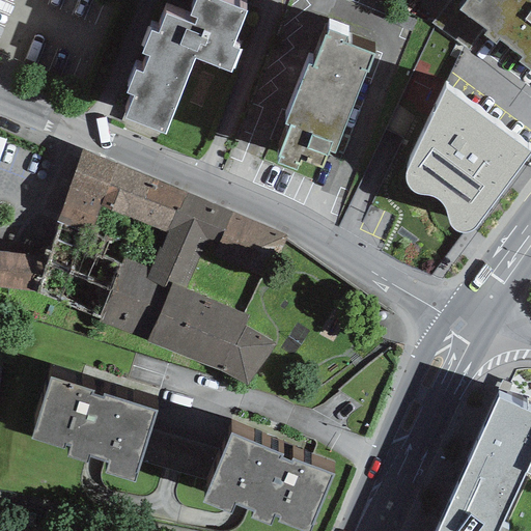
[(245,8),(223,0),(193,0),(189,12),(197,16),(194,22),(165,10),(158,30),(150,28),(141,50),(148,53),(142,70),(135,66),(126,89),(134,92),(124,115),(165,131),(195,55),(230,68),(239,48),(230,45),(245,8)]
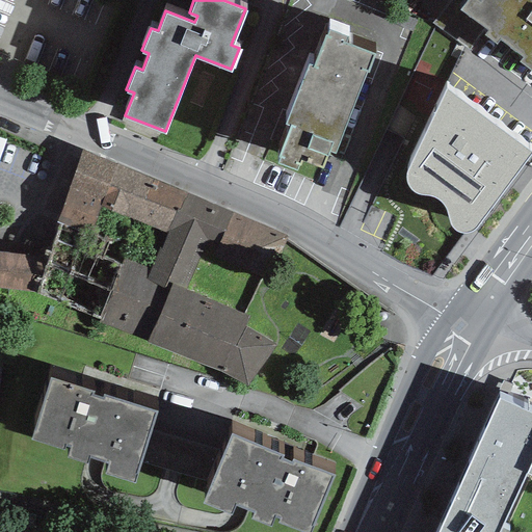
[(531,0),(463,0),(459,5),(488,28),(484,33),(496,42),(501,35),(523,52),(517,58),(531,68),(531,65),(531,0)]
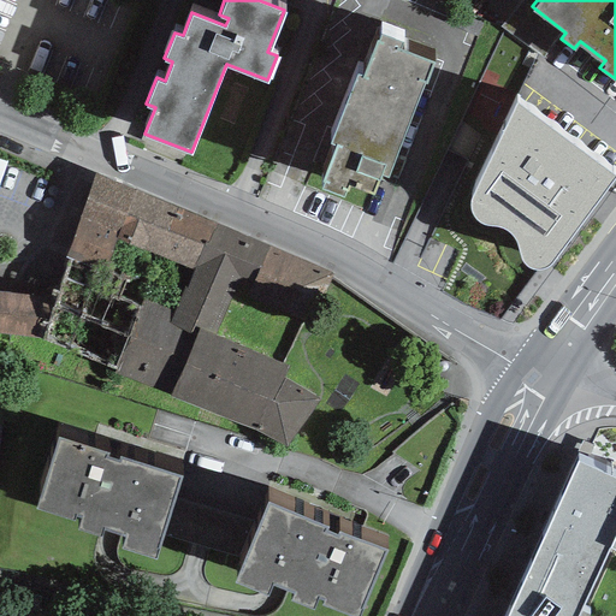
[(403,39),(381,30),(378,39),(375,37),(363,73),(356,71),(331,140),(337,142),(321,185),(344,194),(349,182),(373,190),(378,179),(394,185),(396,177),(397,178),(404,160),(395,157),(422,81),(426,82),(434,59),(400,46),(403,39)]
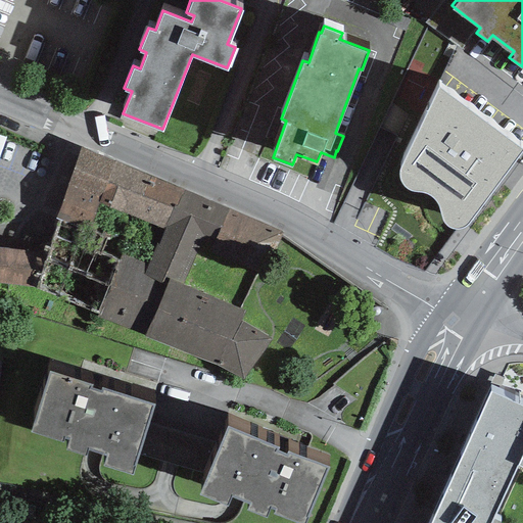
[(522,140),(439,77),(390,170),(392,177),(397,188),(407,195),(419,198),(423,198),(429,199),(432,204),(436,217),(439,226),(448,232),(457,233),(465,231),(522,159),(522,140)]
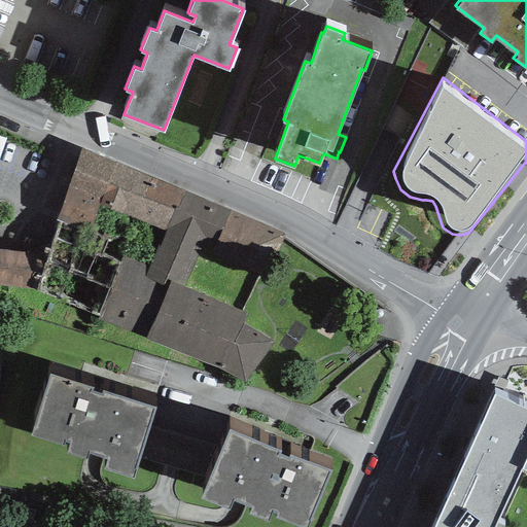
[(99,203),(116,164),(82,149),(56,219),(88,232),(99,203)]
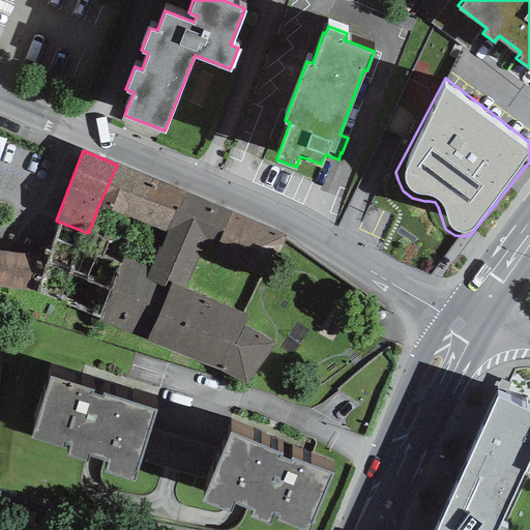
[(117,165),(99,204),(167,233),(201,246),(273,273),(288,236),(186,193),(117,165)]
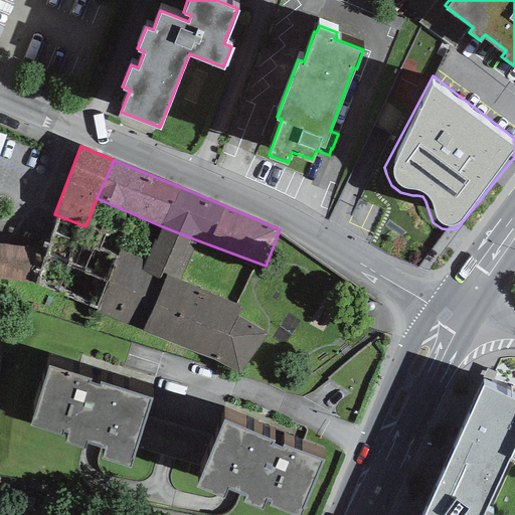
[(36,284),(95,312),(121,250),(124,240),(86,226),(54,214),(45,245),(36,284)]
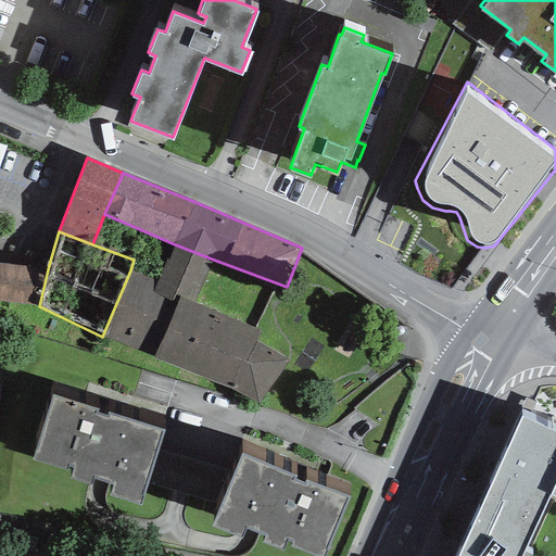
[(156,280),(130,270),(102,337),(153,357),(180,297),(194,302),(211,258),(175,244),(156,280)]
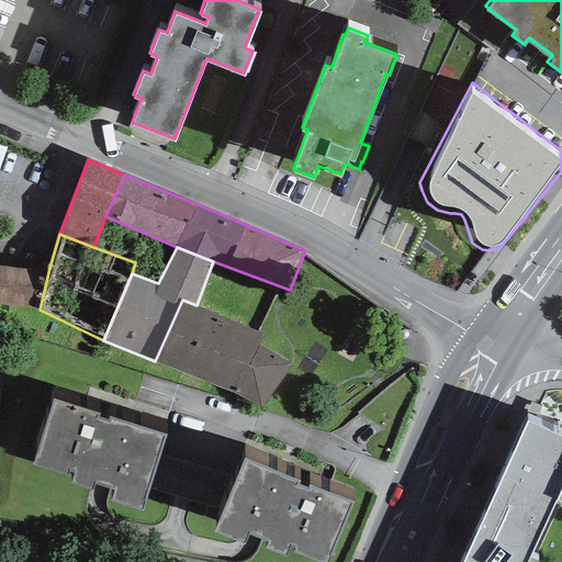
[(0,307),(40,310),(49,268),(0,267),(0,307)]
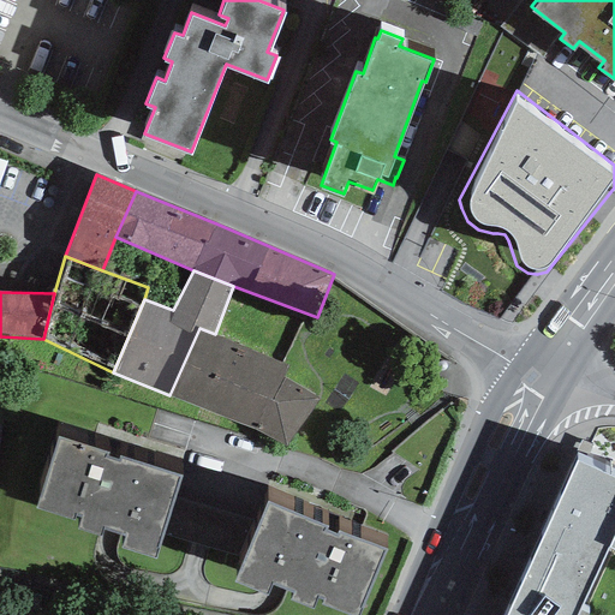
[(287,365),(215,334),(199,328),(169,395),(255,429),(285,446),(320,400),(284,378),(287,365)]
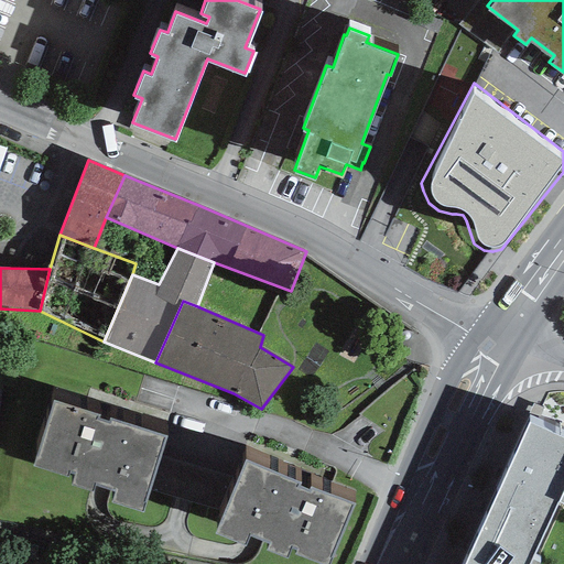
[(98,412),(53,398),(31,464),(67,475),(69,467),(74,468),(69,483),(93,489),(96,480),(116,487),(112,499),(141,508),(165,434),(110,416),(109,420),(96,416),(98,412)]
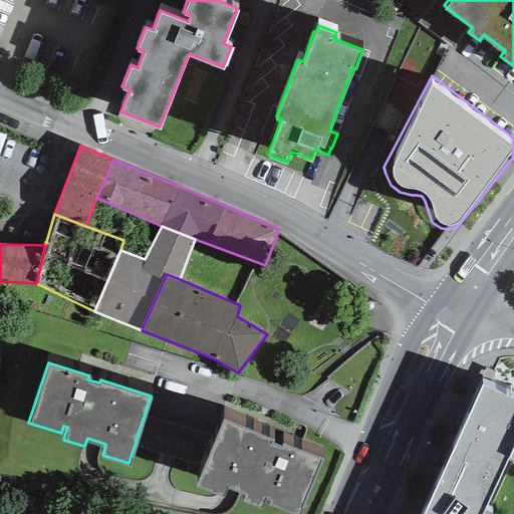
[(513,513),(513,396),(482,381),(421,513),(513,513)]
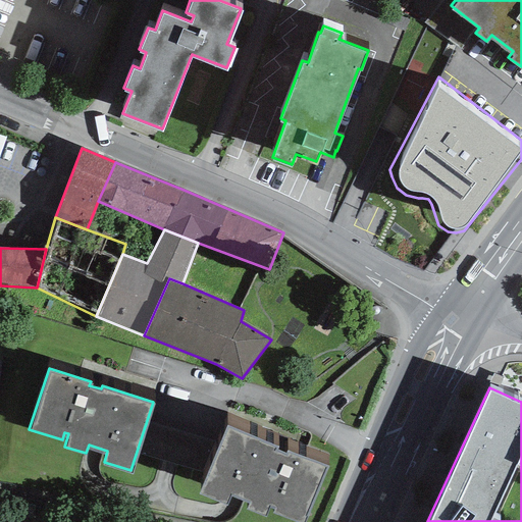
[(278,445),(226,424),(199,491),(226,503),(230,493),(249,501),(247,507),(266,515),(270,505),(274,506),(272,511),(301,521),(303,521),(326,465),(288,449),(286,453),(276,449),(278,445)]
